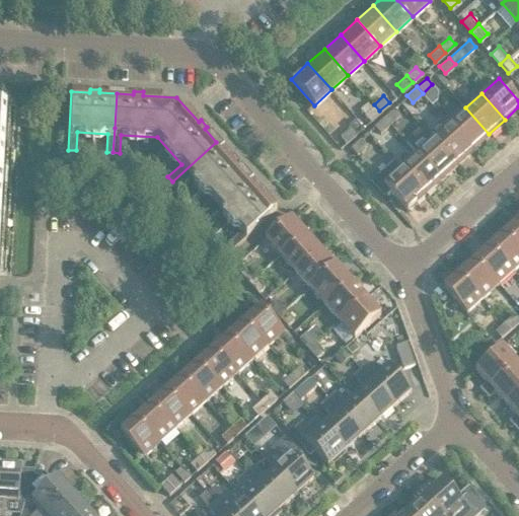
[(0,271),(6,272),(6,270),(0,269),(0,250),(7,251),(7,249),(4,248),(5,230),(8,231),(8,228),(0,228),(1,210),(9,210),(9,208),(6,208),(7,190),(10,190),(10,187),(3,187),(4,168),(11,168),(12,166),(9,166),(10,148),(13,148),(13,146),(5,145),(6,127),(14,128),(14,125),(11,125),(12,106),(15,106),(15,104),(0,103),(0,271)]
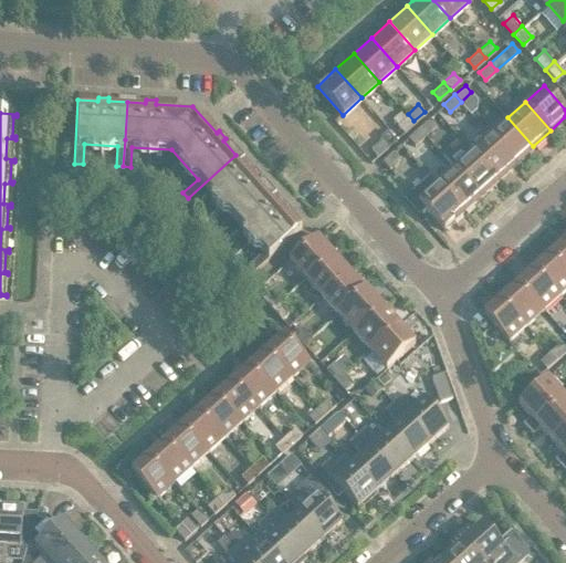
[(402,131),(413,121),(408,114),(397,124),(402,131)]
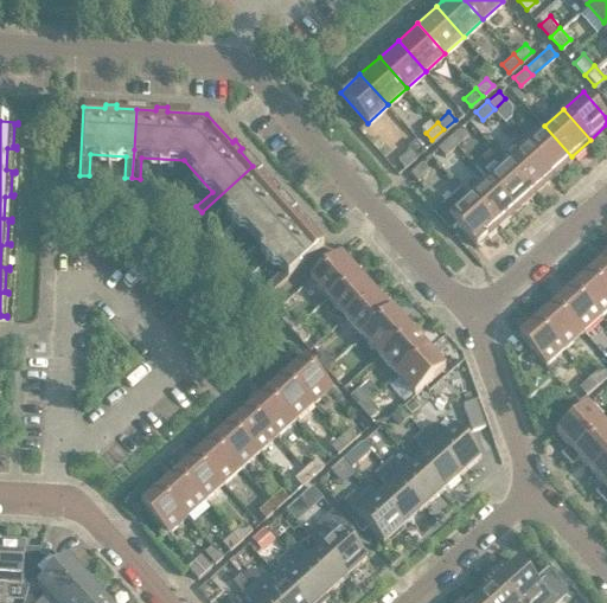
[(457,143),(467,133),(460,124),(449,135),(457,143)]
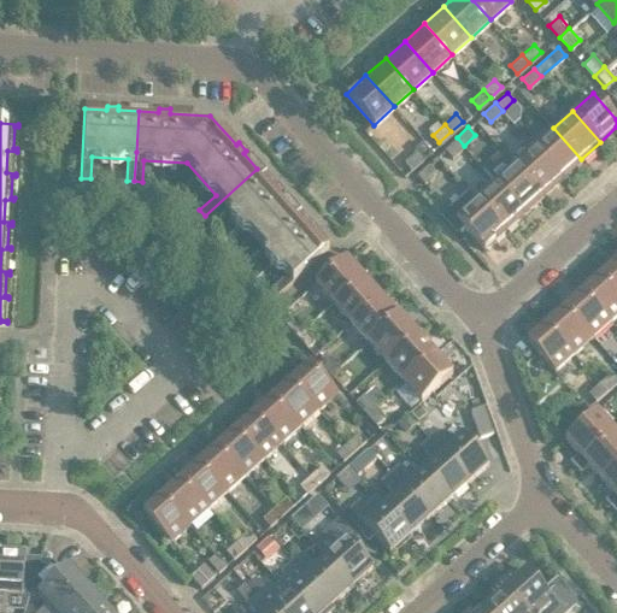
[(562,177),(581,159),(553,128),(534,146),(562,177)]
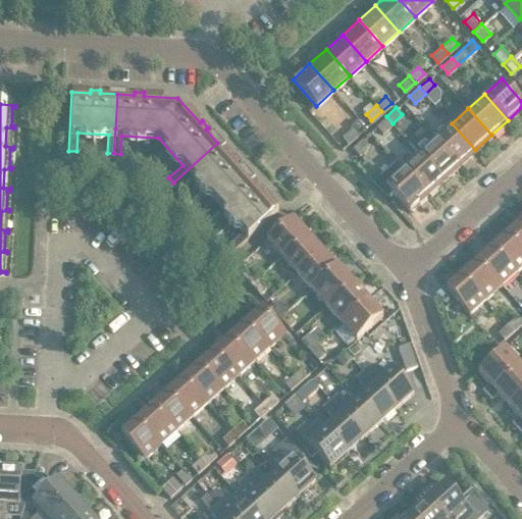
[(382,133),(393,123),(386,116),(376,125),(382,133)]
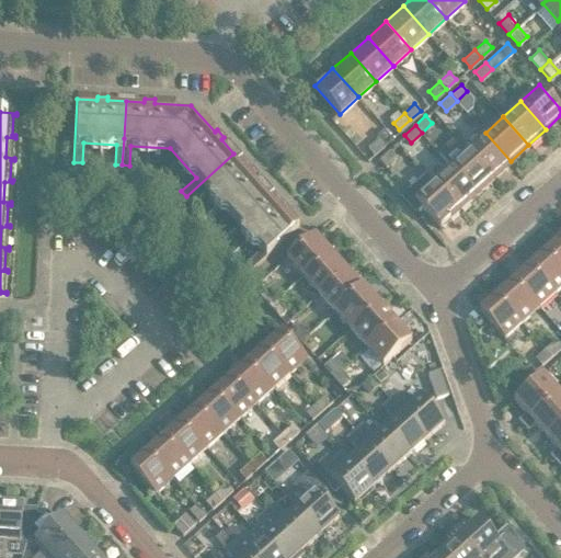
[(468,148),(493,177),(511,161),(485,133),(468,148)]
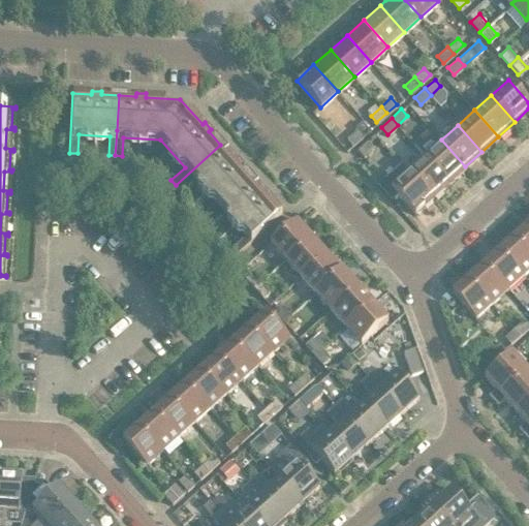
[(448,182),(465,166),(441,140),(429,127),(412,142),(425,155),(448,182)]
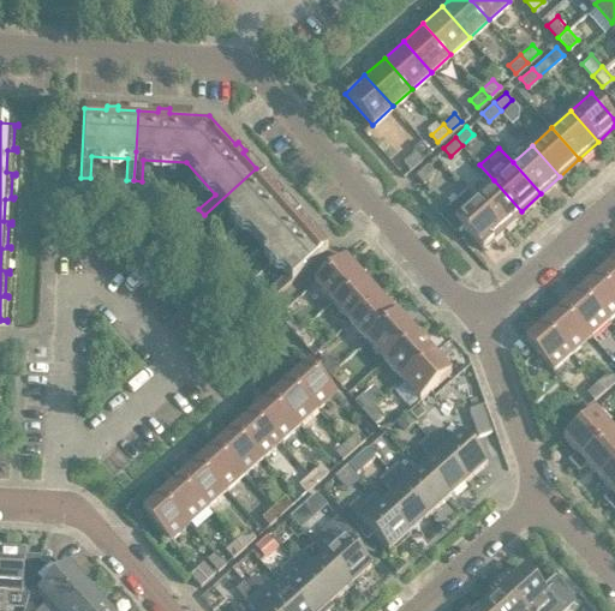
[(410,167),(421,156),(415,149),(402,160),(410,167)]
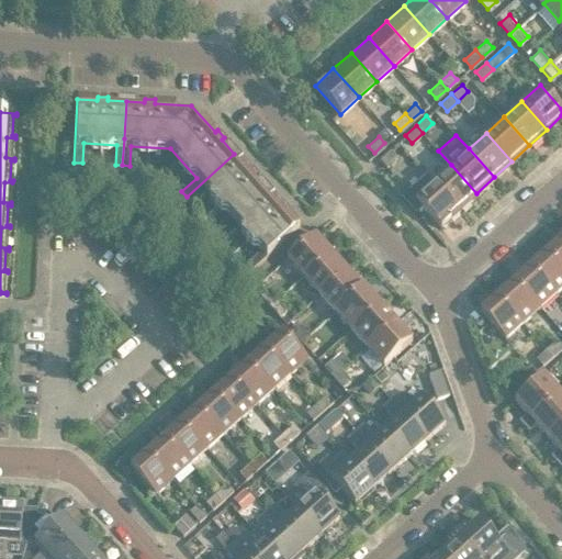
[(385,165),(396,156),(390,148),(379,158),(385,165)]
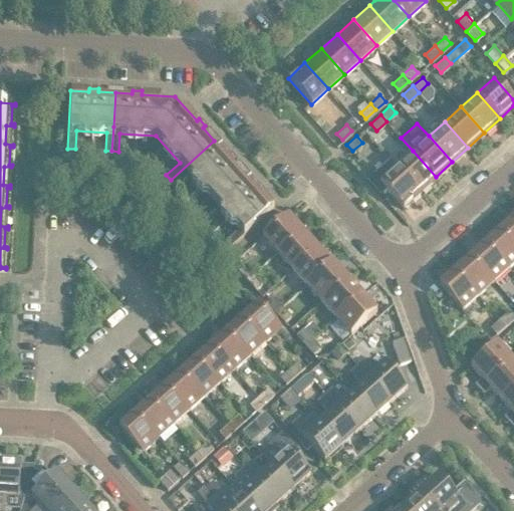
[(225,153),(214,141),(171,180),(175,185),(189,173),(209,195),(195,207),(200,212),(243,173),(232,160),(234,158),(228,151),(225,153)]
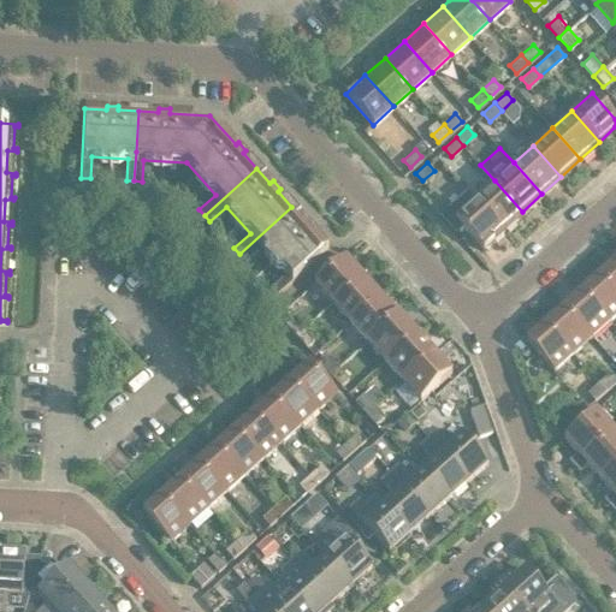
[(522,212),(495,180),(474,197),(503,229),(522,212)]
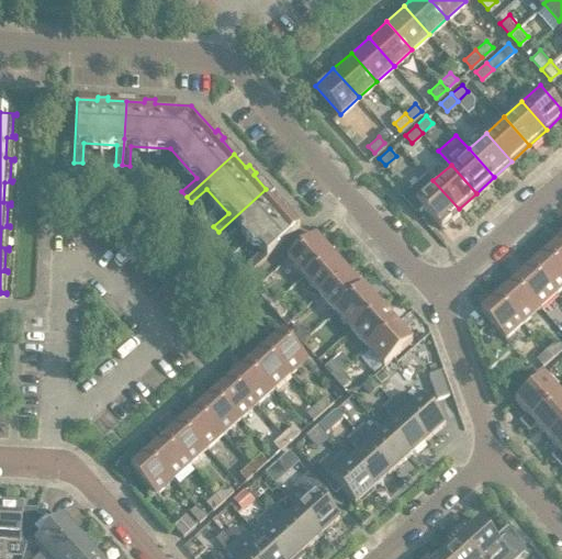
[(113,178),(113,170),(82,168),(82,176),(113,178)]
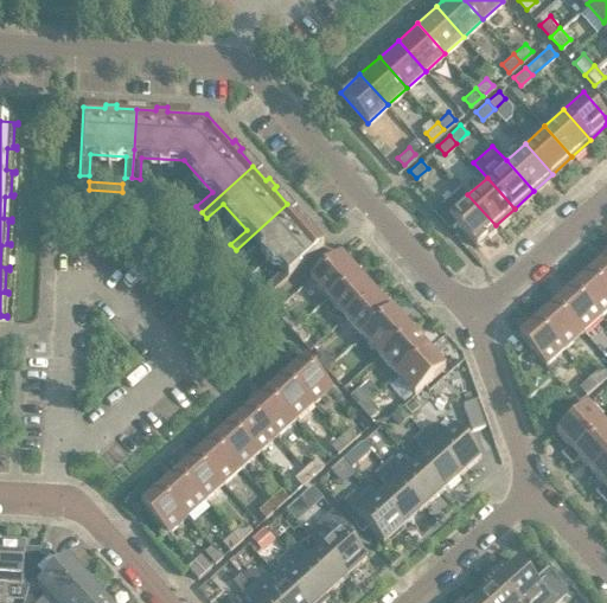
[(460,187),(440,205),(447,212),(448,212),(475,243),(496,225),(467,194),(460,187)]
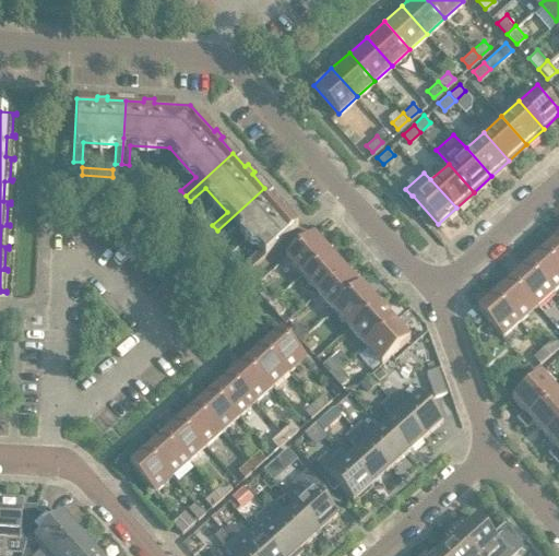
[(276,202),(264,188),(217,231),(222,236),(237,223),(259,247),(244,260),(249,267),(297,224),(284,210),(286,208),(280,199),(276,202)]
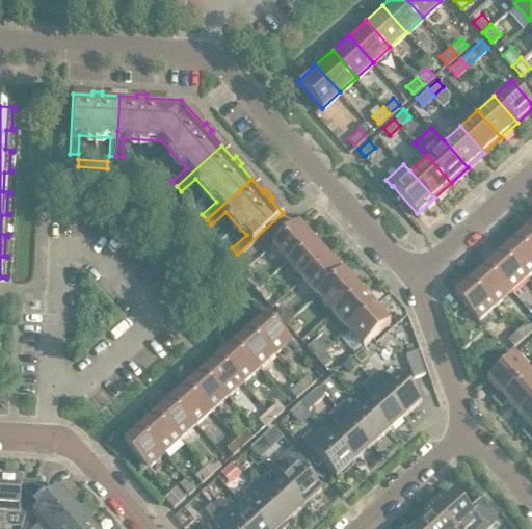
[(192,221),(197,216),(179,194),(173,200),(192,221)]
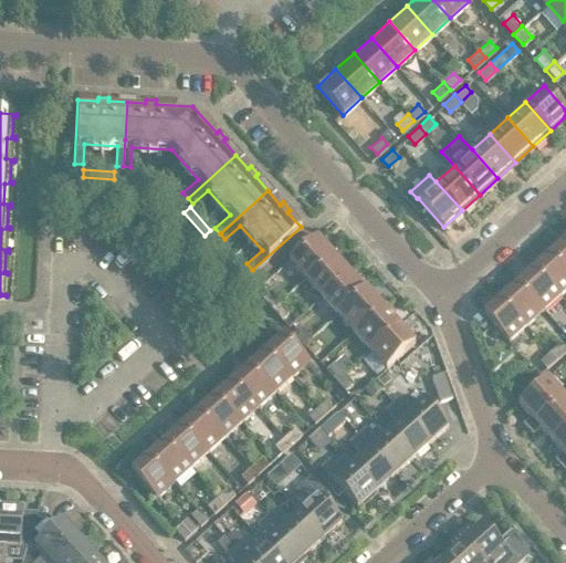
[(289,258),(305,277),(334,251),(317,232),(289,258)]
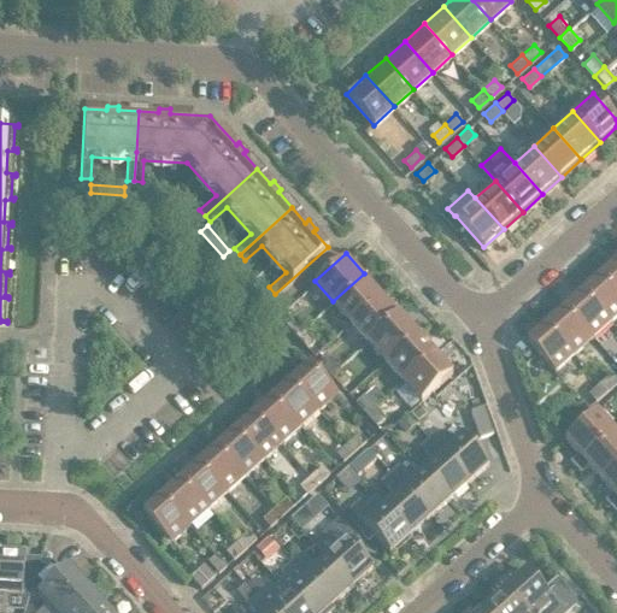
[(616,255),(600,271),(616,290),(616,255)]
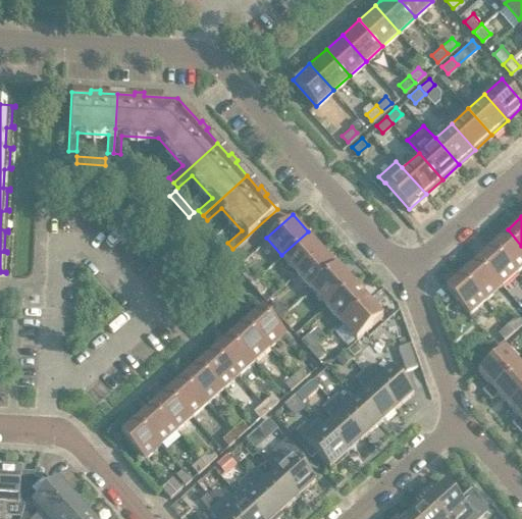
[(218,250),(223,245),(204,224),(199,228),(218,250)]
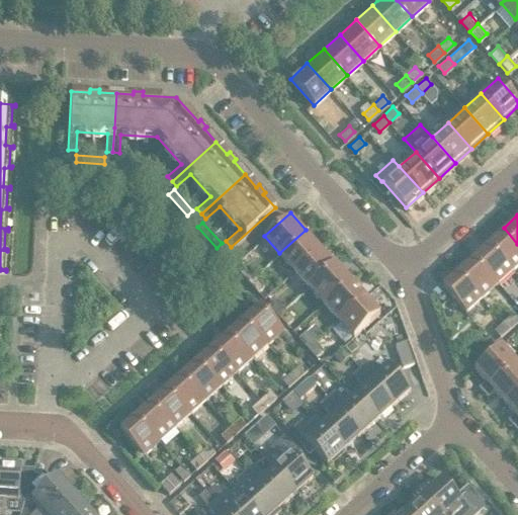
[(517,244),(504,228),(489,242),(512,268),(517,262),(517,244)]
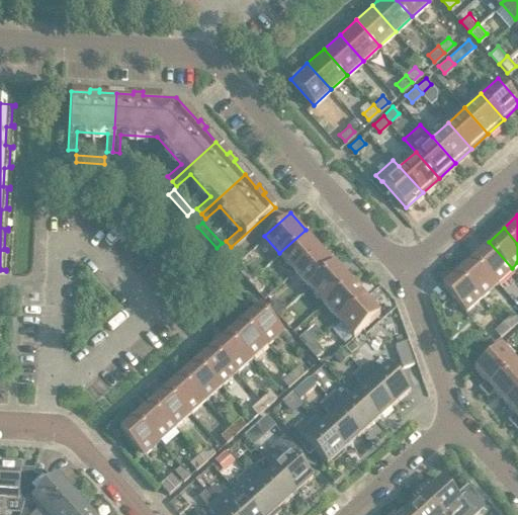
[(279,253),(293,269),(320,246),(306,230),(279,253)]
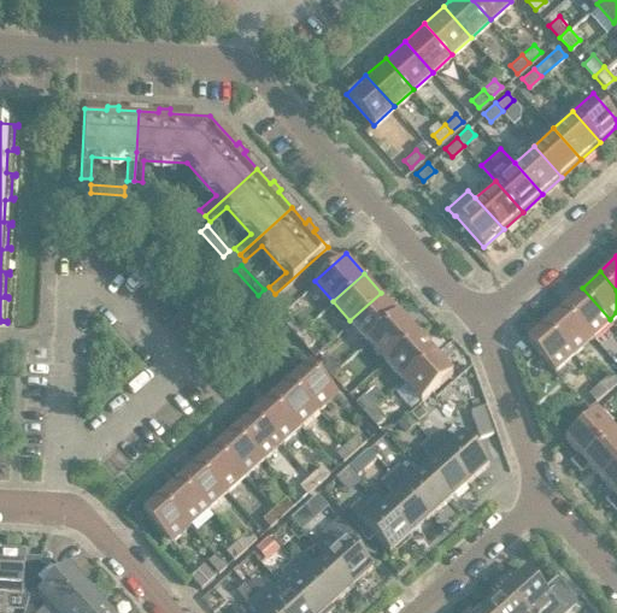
[(610,319),(582,288),(564,305),(592,335),(610,319)]
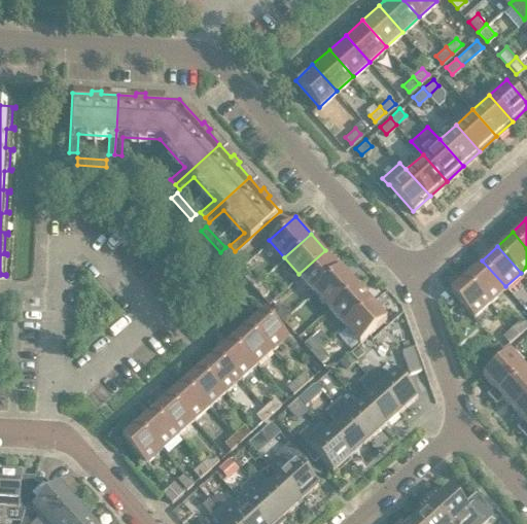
[(299,274),(314,290),(341,267),(325,250),(299,274)]
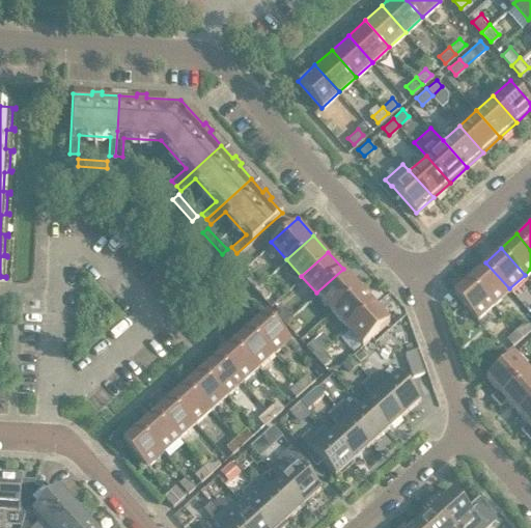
[(485,262),(469,276),(494,303),(509,288),(485,262)]
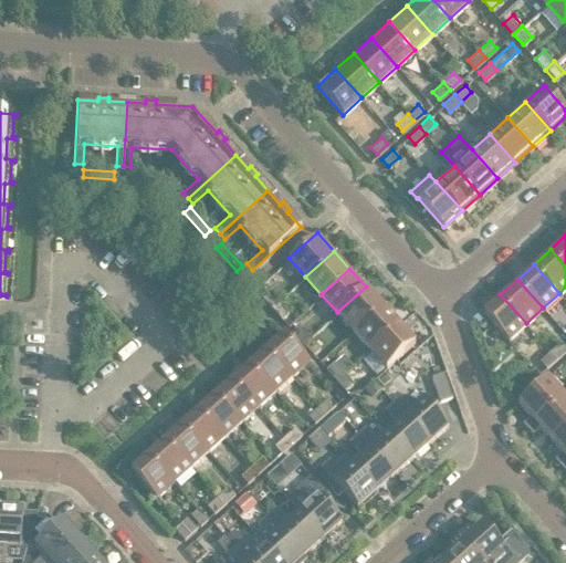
[(366,287),(337,312),(353,330),(381,304),(366,287)]
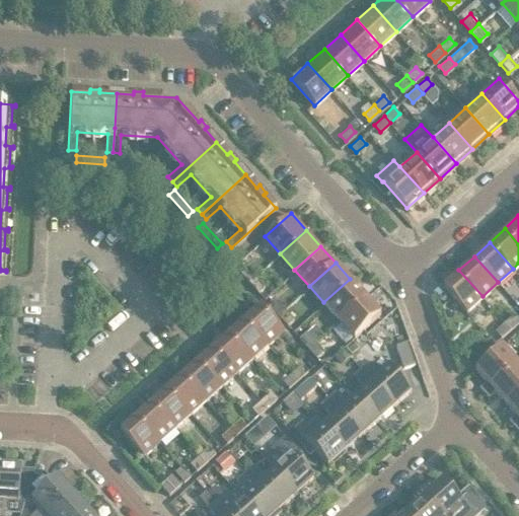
[(248,281),(255,275),(246,266),(240,272),(248,281)]
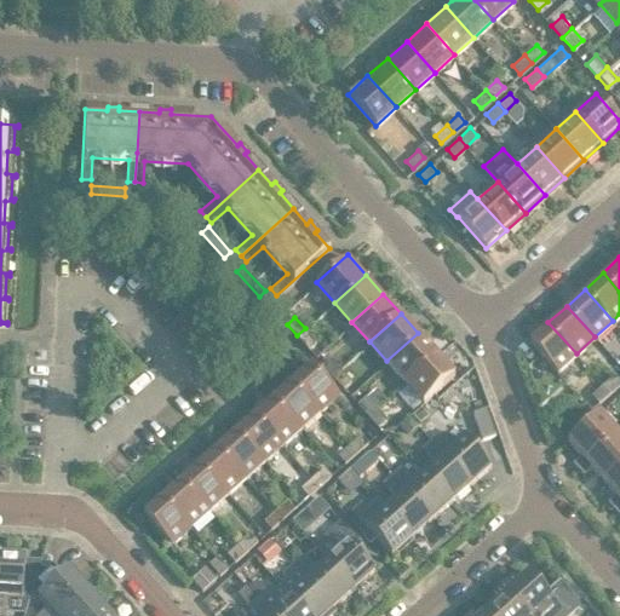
[(577,353),(547,322),(528,340),(557,370),(577,353)]
